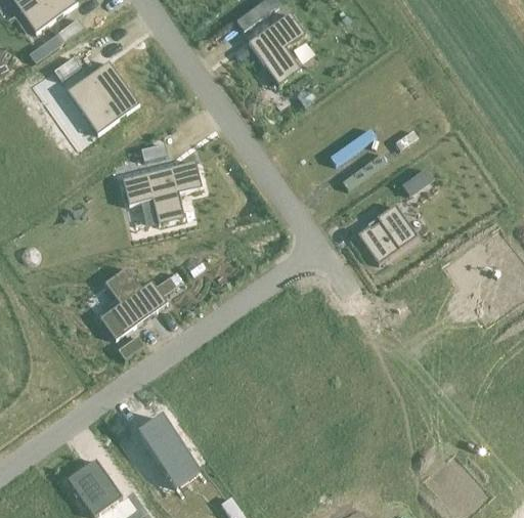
[(12,0),(36,31),(78,1),(77,0),(12,0)]
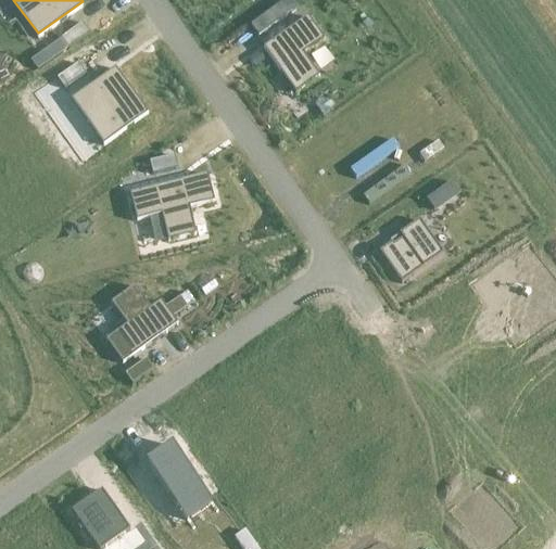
[(268,4),(248,18),(255,29),(276,14),(268,4)]
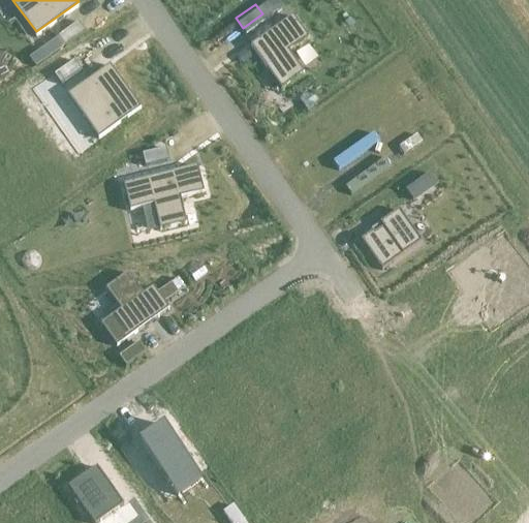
[(291,9),(249,39),(280,83),(302,67),(287,45),(307,31),(291,9)]
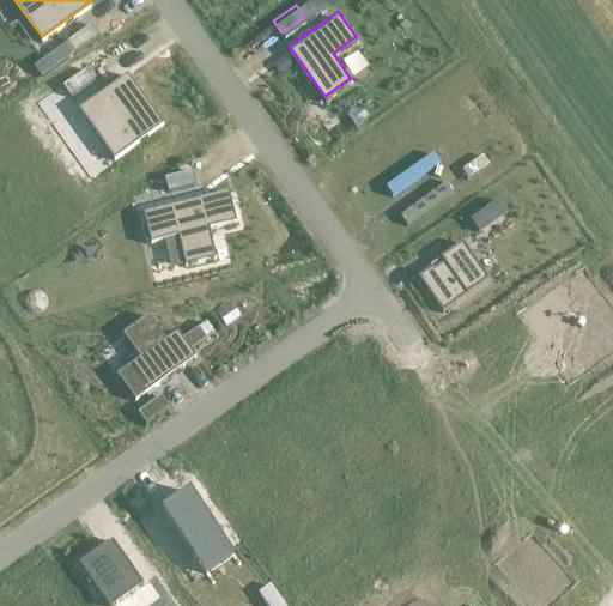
[(91,19),(68,36),(76,48),(99,31),(98,30),(91,20),(92,20),(91,19)]
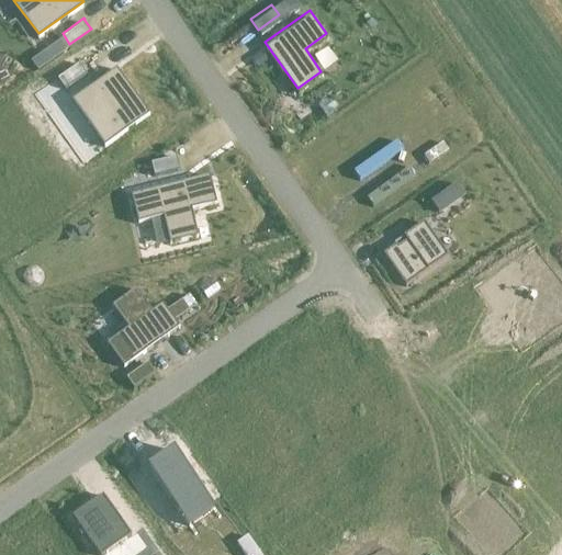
[(63,48),(56,38),(44,48),(51,57),(63,48)]
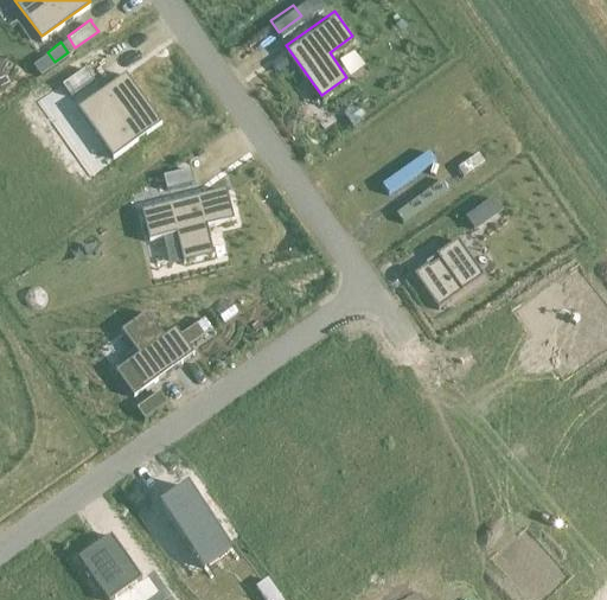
[(85,63),(63,80),(71,90),(94,75),(85,63)]
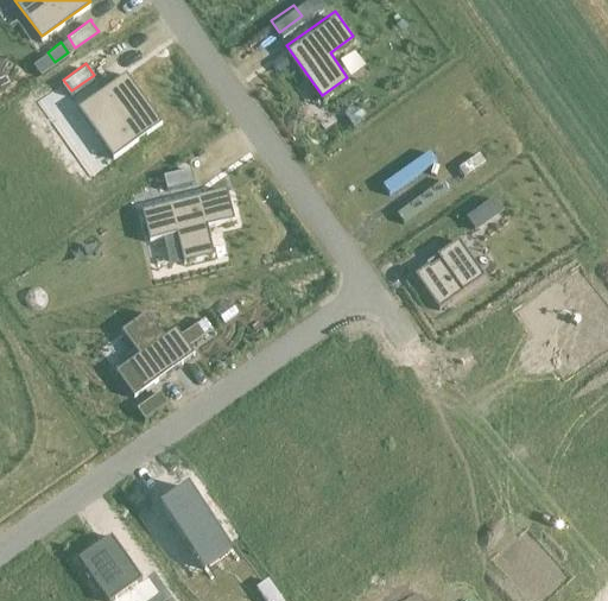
[(126,69),(77,103),(113,155),(162,120),(126,69)]
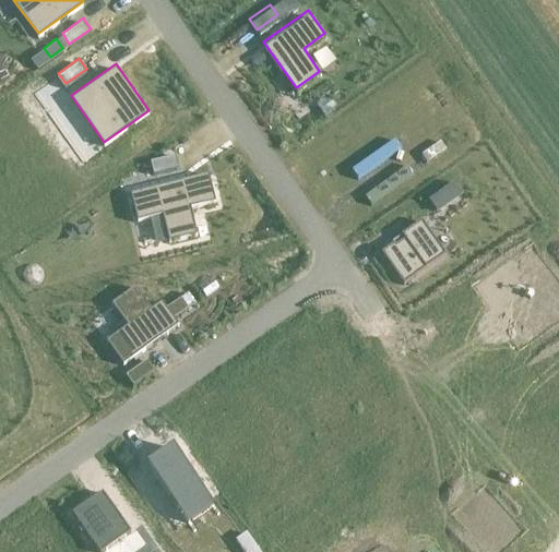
[(177,150),(149,156),(150,158),(151,157),(154,170),(179,164),(176,152),(177,151),(177,150)]
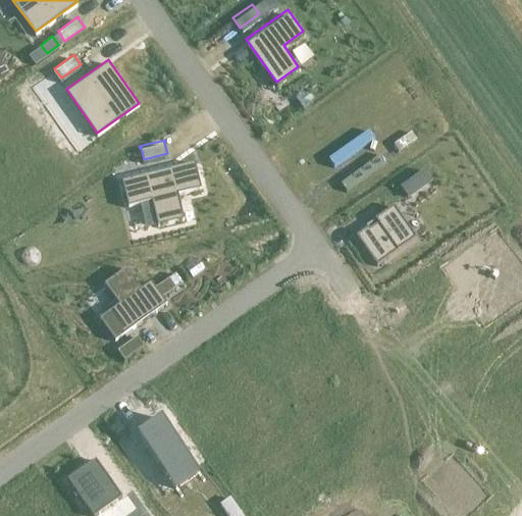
[(195,159),(121,177),(128,203),(152,198),(158,222),(184,216),(177,191),(201,186),(195,159)]
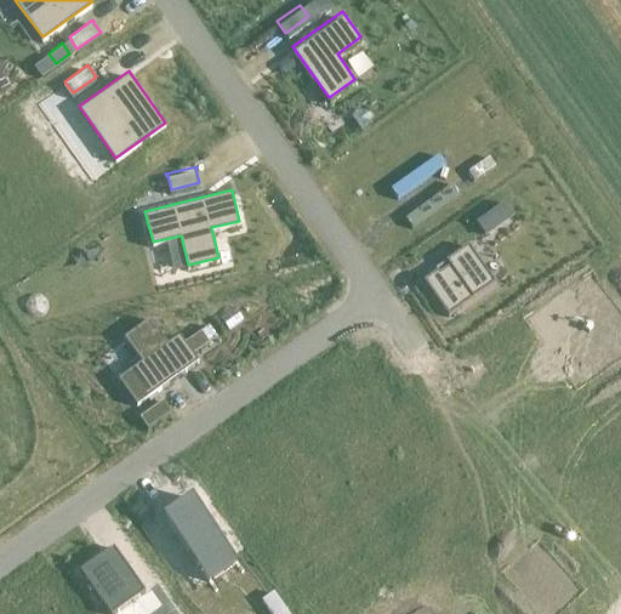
[(489,209),(477,217),(485,231),(497,222),(489,209)]
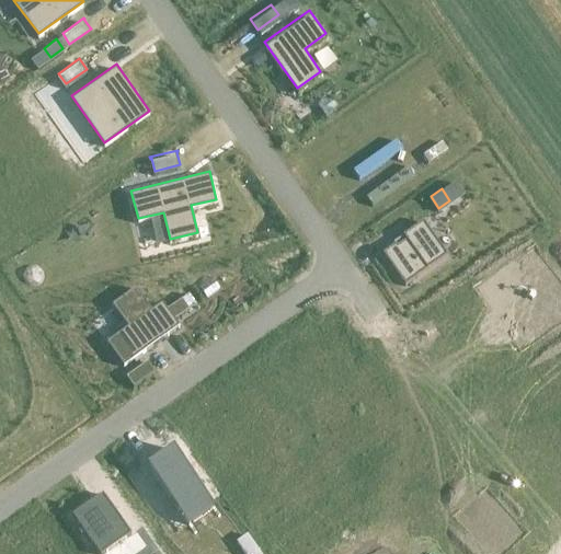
[(396,240),(382,250),(405,281),(447,252),(423,218),(403,232),(405,237),(398,242),(396,240)]
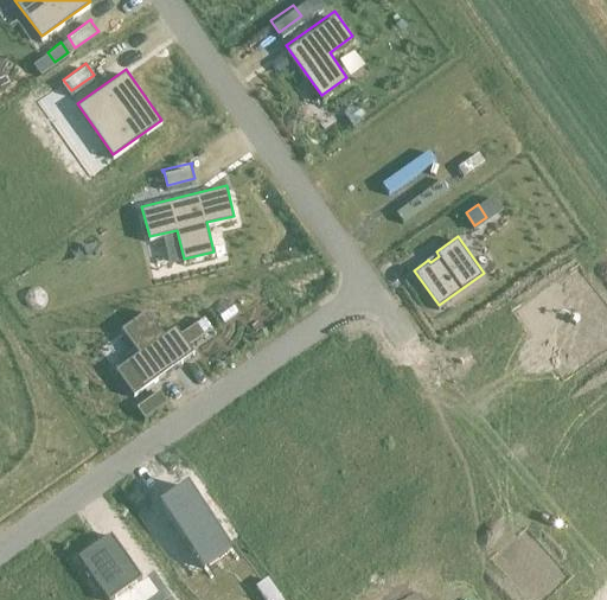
[(606,310),(576,267),(522,306),(538,331),(555,319),(569,340),(590,326),(601,342),(606,337),(606,310)]
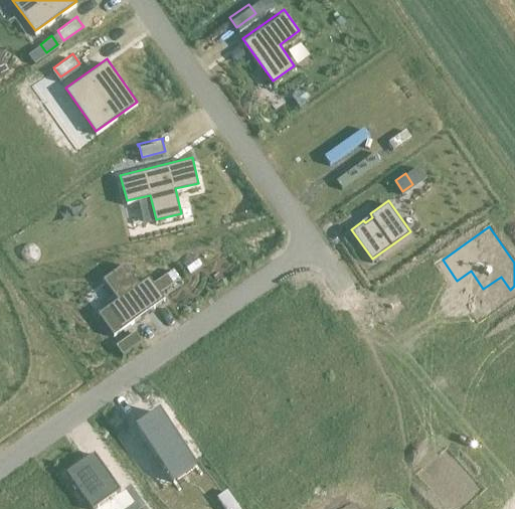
[(118,297),(98,311),(114,333),(164,297),(160,291),(180,277),(173,267),(153,281),(149,275),(139,282),(125,261),(103,277),(118,297)]
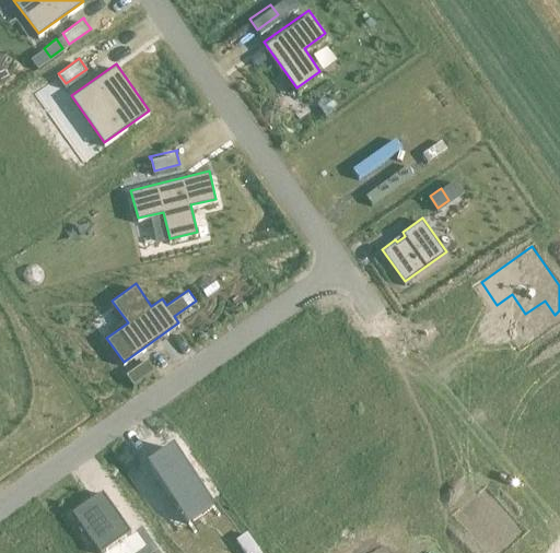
[(147,356),(126,372),(133,383),(132,384),(132,385),(156,368),(155,367),(154,367),(147,356)]
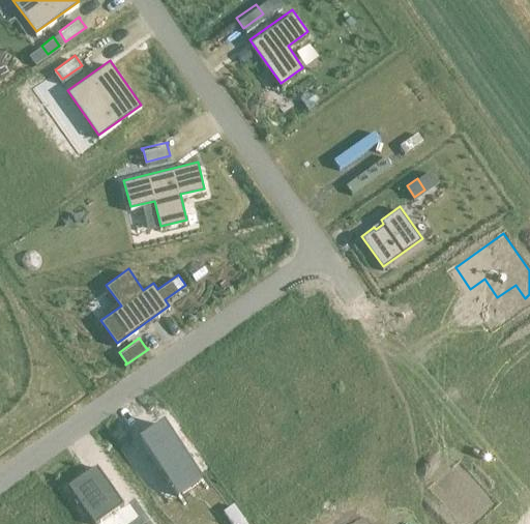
[(164,420),(140,438),(169,478),(193,461),(164,420)]
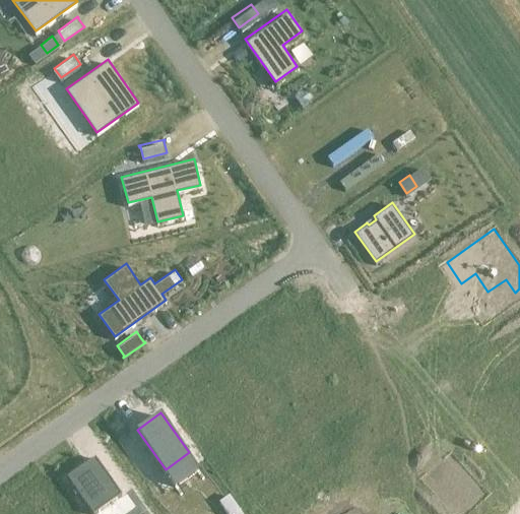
[(95,454),(67,474),(93,511),(122,492),(95,454)]
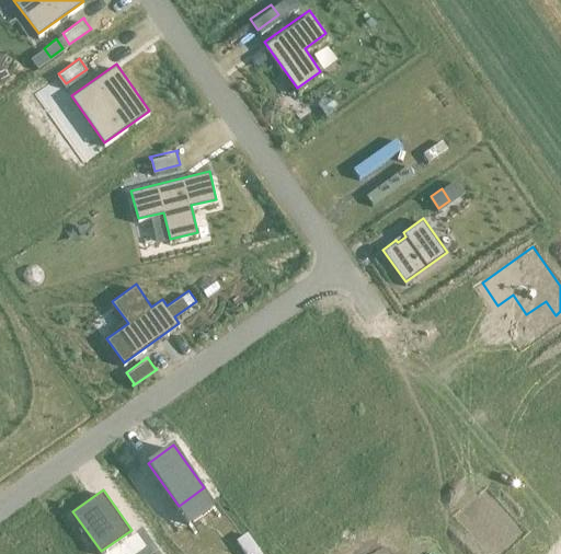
[(482,493),(461,511),(495,549),(505,540),(506,541),(522,527),(506,510),(502,514),(482,493)]
